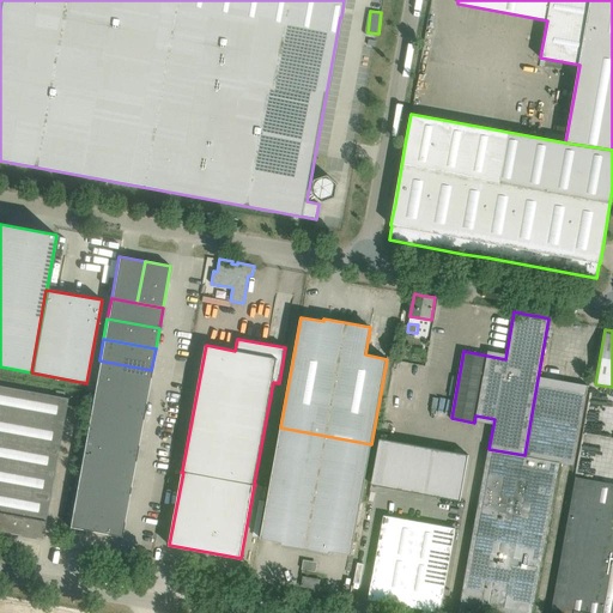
[(147,390),(151,370),(99,360),(96,381),(147,390)]
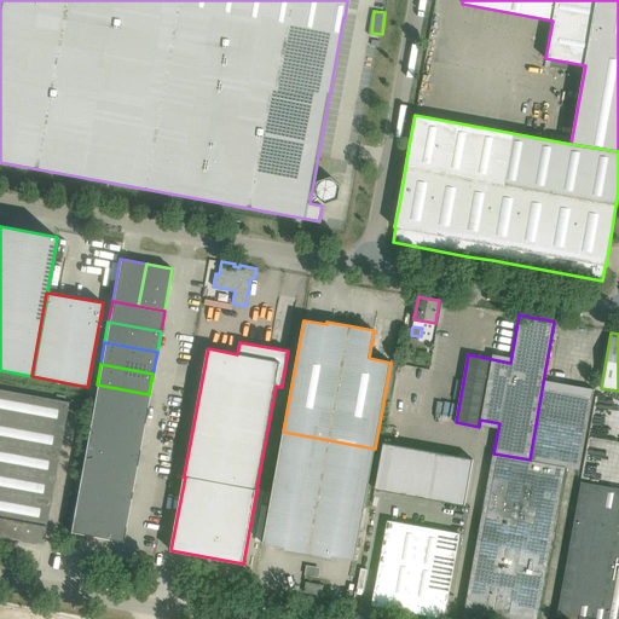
[(145,416),(149,394),(97,385),(93,406),(145,416)]
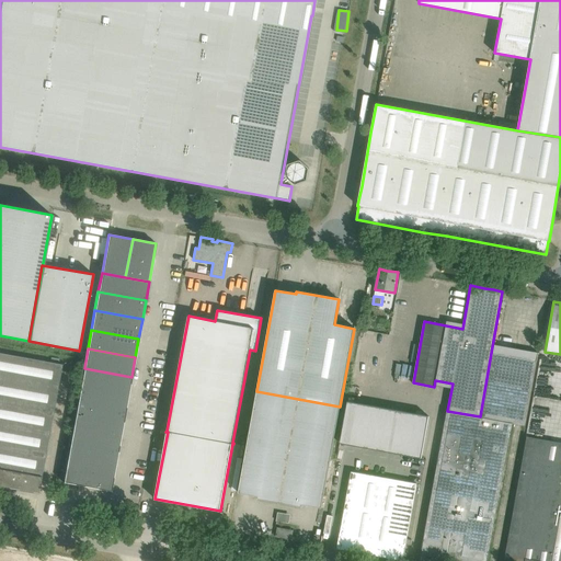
[(491,353),(480,416),(447,411),(425,533),(419,560),(487,560),(512,424),(525,426),(537,362),(491,353)]
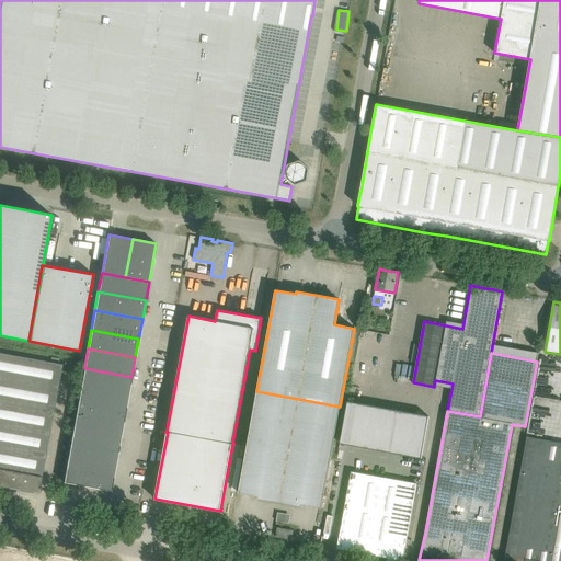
[(0,485),(38,493),(42,478),(61,365),(0,354),(0,485)]
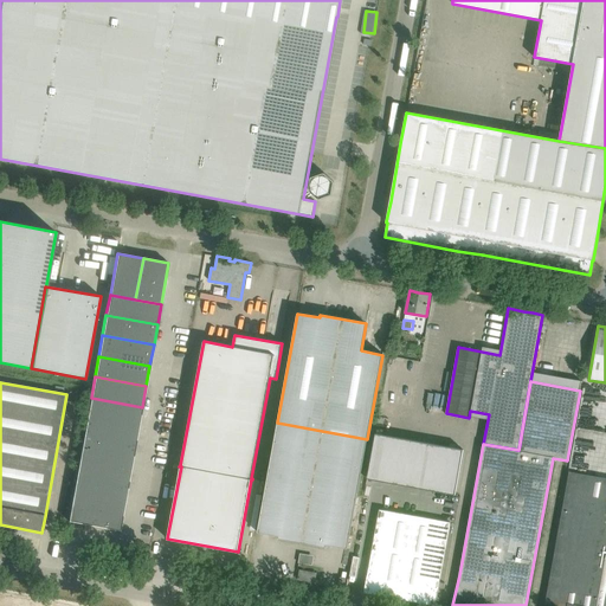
[(139,427),(142,407),(91,398),(88,418),(139,427)]
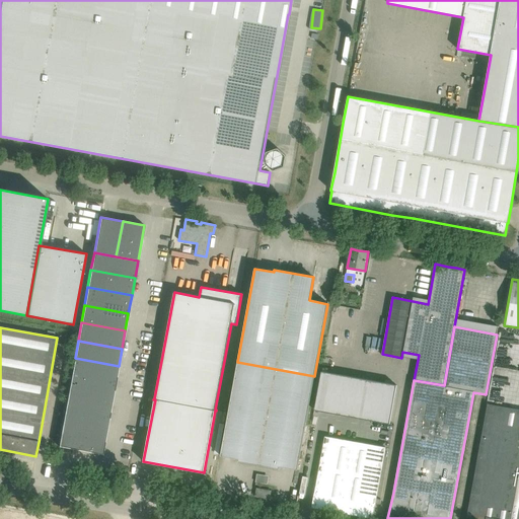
[(116,383),(119,366),(75,358),(71,376),(116,383)]
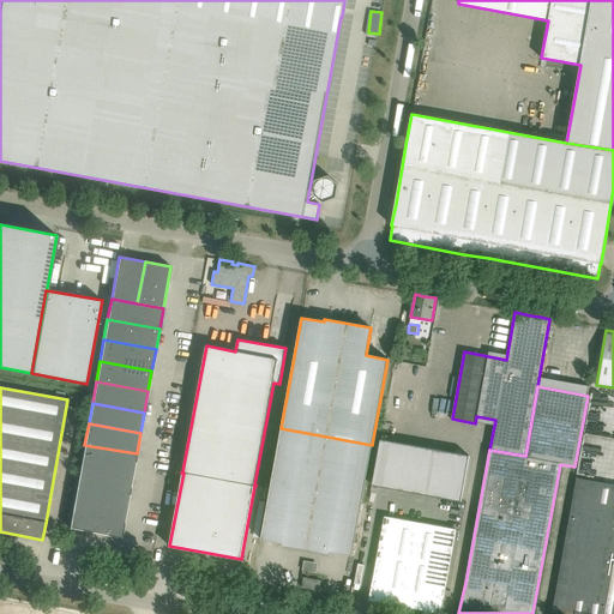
[(326,437),(281,428),(260,540),(283,543),(283,546),(306,549),(326,437)]
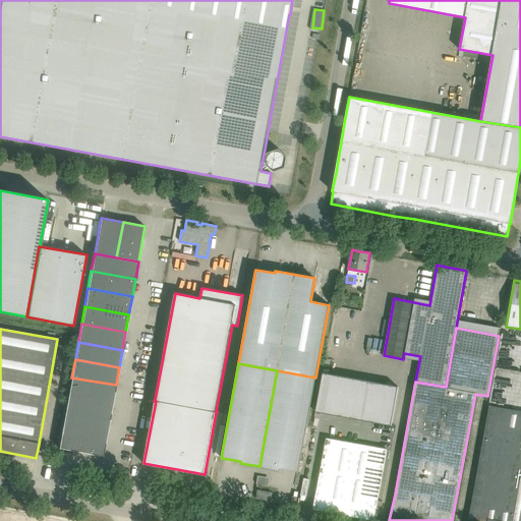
[(277,370),(259,466),(280,470),(280,468),(298,471),(315,378),(277,370)]
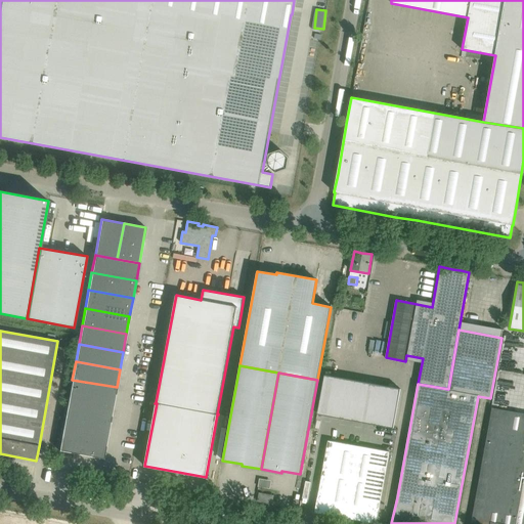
[(324,375),(317,415),(393,428),(400,389),(324,375)]
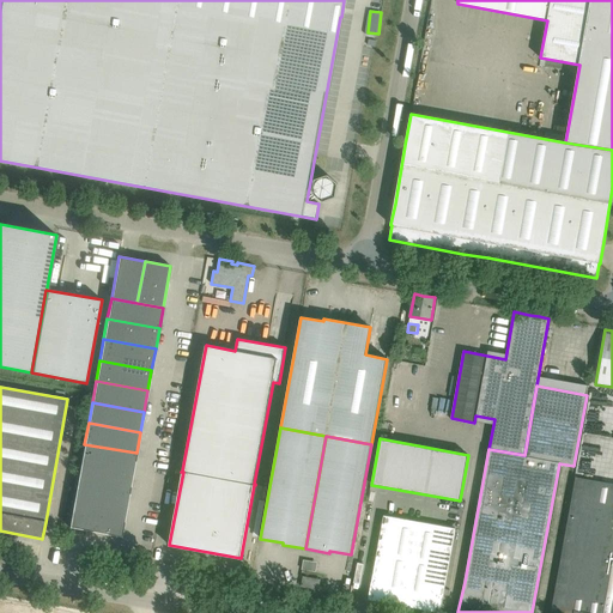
[(133,474),(137,453),(84,444),(80,465),(133,474)]
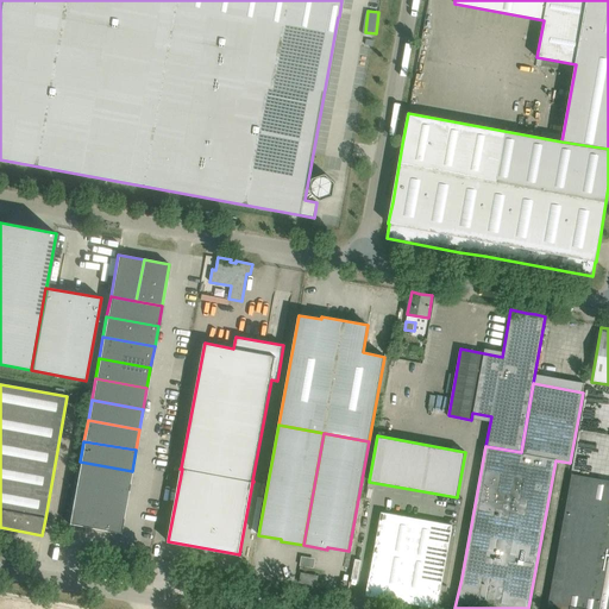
[(127,491),(132,471),(80,462),(76,482),(102,487),(127,491)]
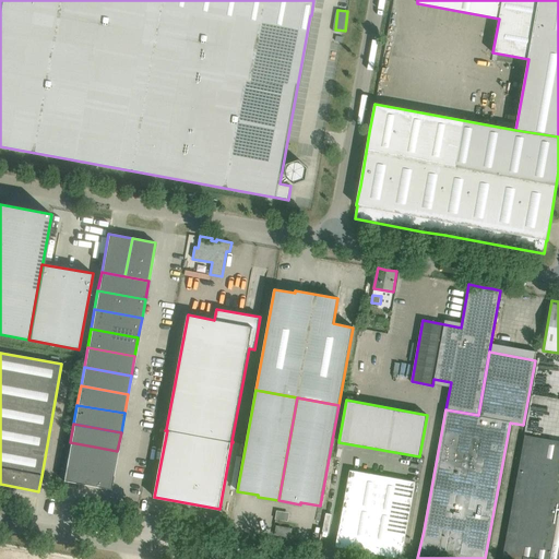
[(558,558),(558,441),(525,436),(502,558),(558,558)]
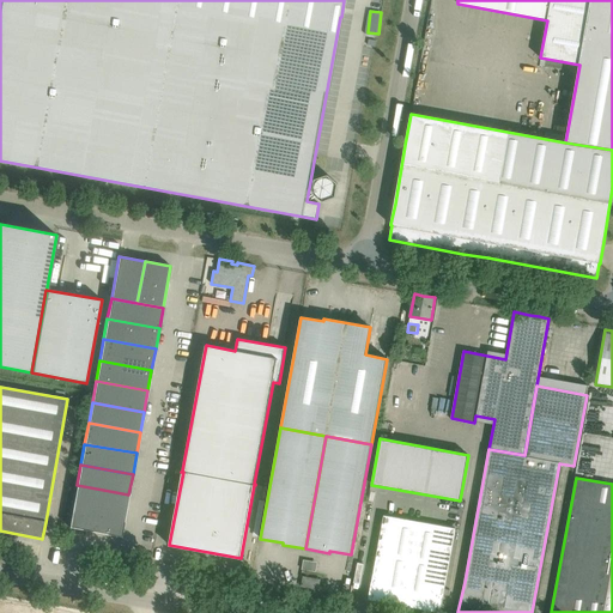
[(70,527),(95,532),(103,490),(77,485),(70,527)]
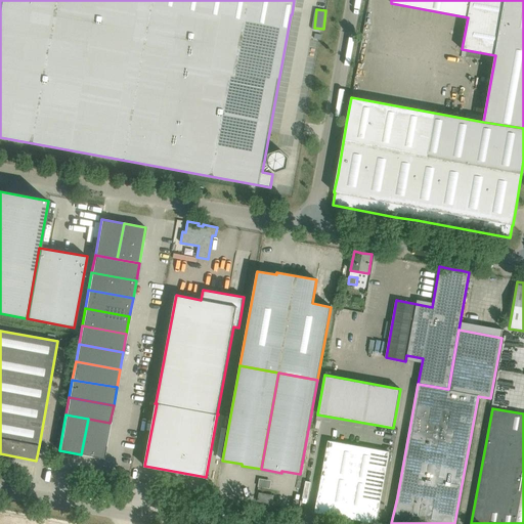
[(103,459),(110,423),(88,419),(81,454),(103,459)]
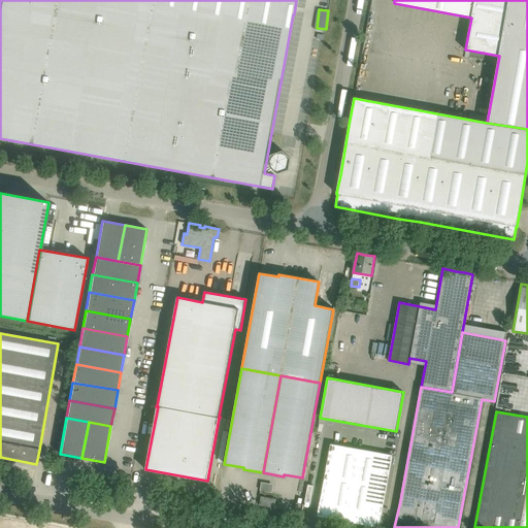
[(320,501),(318,516),(349,522),(357,473),(361,474),(365,451),(331,444),(321,501),(320,501)]
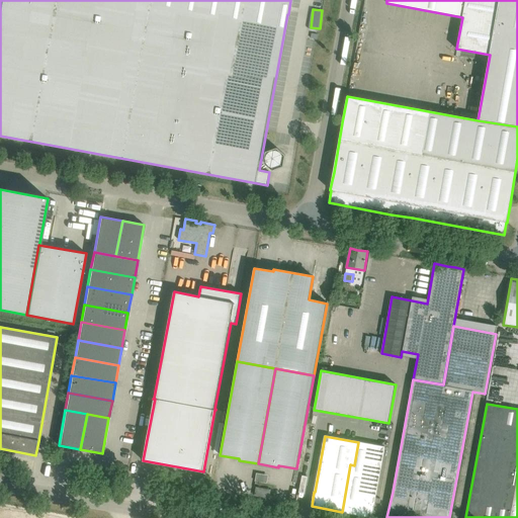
[(384,447),(358,442),(354,465),(350,464),(342,512),(375,517),(372,516),(374,503),(379,504),(380,499),(375,498),(384,447)]
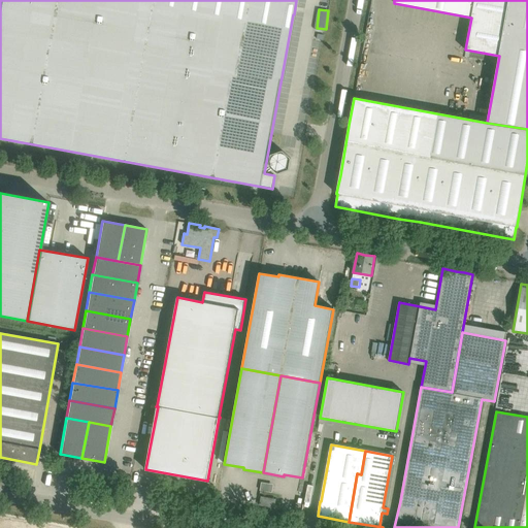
[(261,497),(260,506),(267,508),(269,498),(261,497)]
